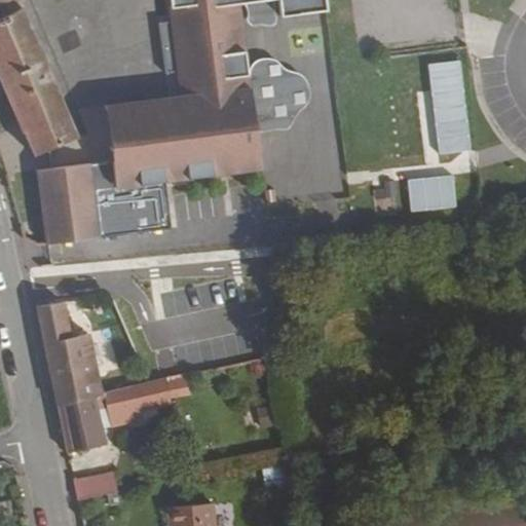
[(77,135),(19,0),(0,0),(0,74),(33,153),(77,135)]
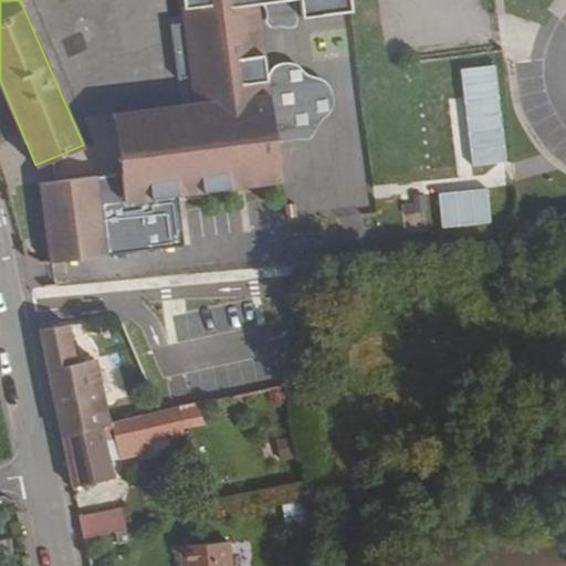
[(264,92),(253,0),(295,0),(297,13),(347,8),(346,0),(182,0),(185,17),(166,19),(173,73),(190,71),(192,97),(196,125),(199,156),(138,163),(123,165),(125,199),(170,194),(281,182),(274,144),(273,139),(273,136),(265,93),(264,92)]
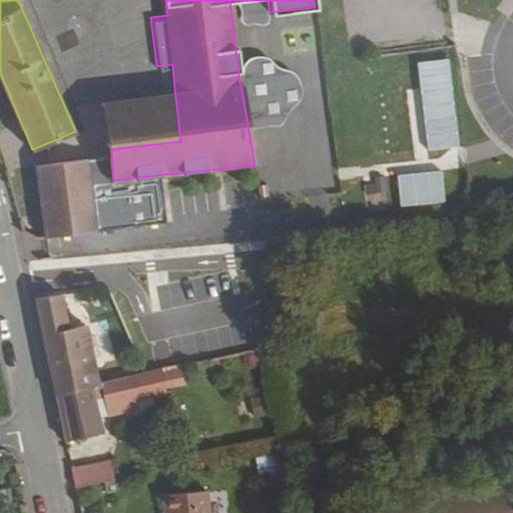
[(424,148),(456,146),(452,57),(420,59),(424,148)]
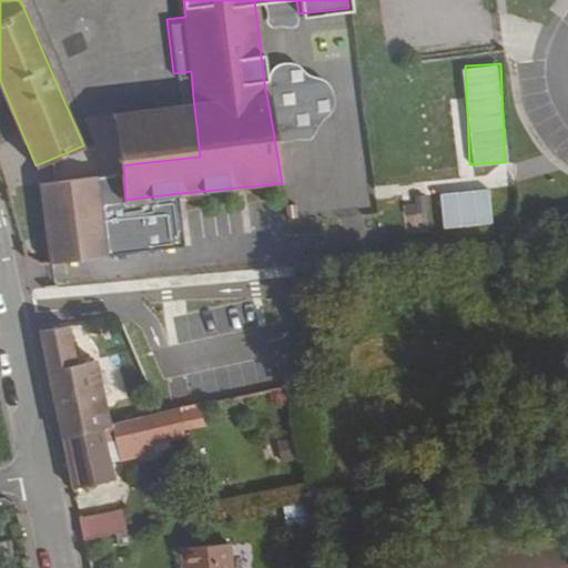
[(196,125),(193,98),(109,107),(114,166),(123,165),(139,163),(135,132),(196,125)]
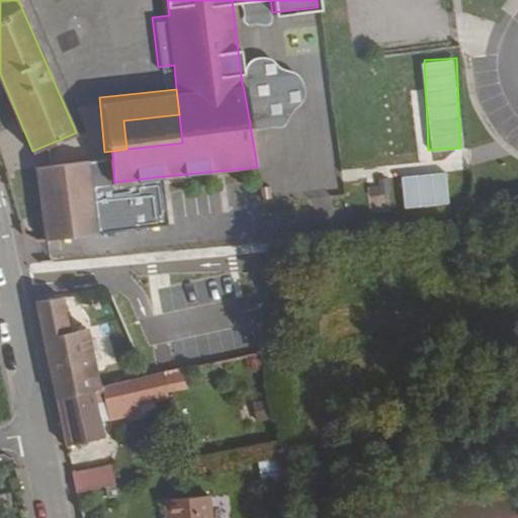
[(114,182),(112,151),(104,152),(29,160),(37,233),(161,220),(156,177),(114,182)]
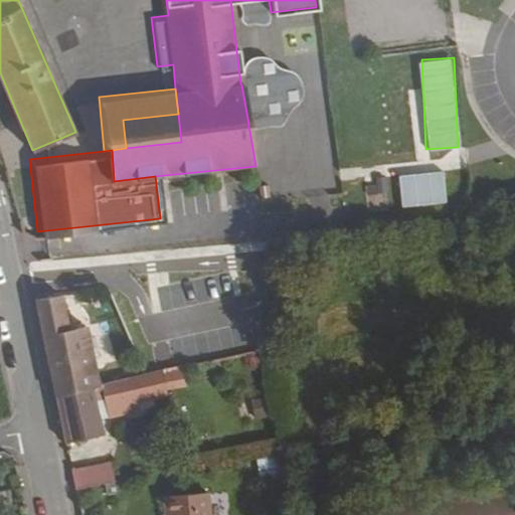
[(399,172),(400,205),(446,203),(444,171),(399,172)]
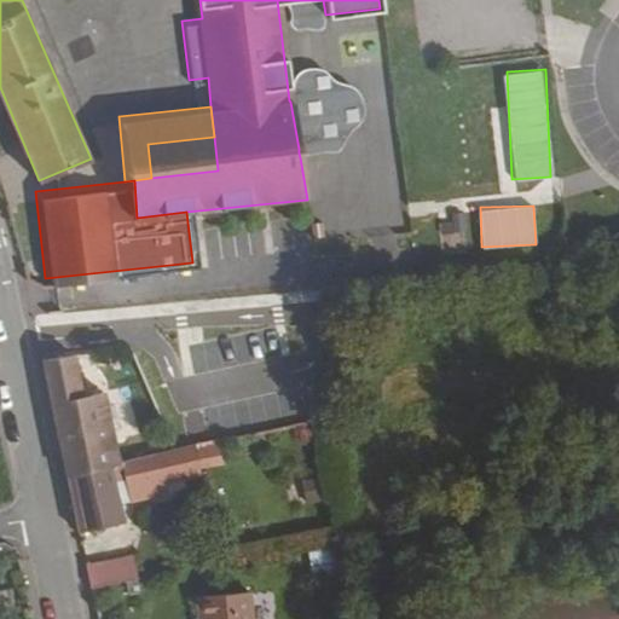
[(45,357),(70,473),(121,460),(115,438),(100,388),(82,391),(75,352),(45,357)]
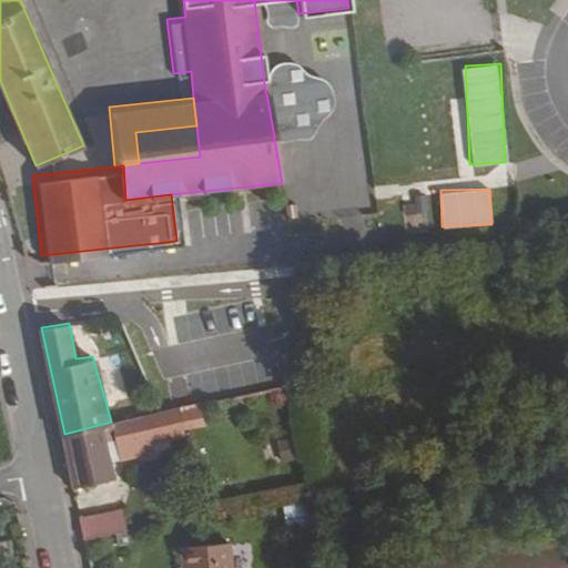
[(119,444),(184,428),(181,405),(133,416),(111,422),(64,434),(75,482),(118,473),(110,436),(117,434),(119,444)]
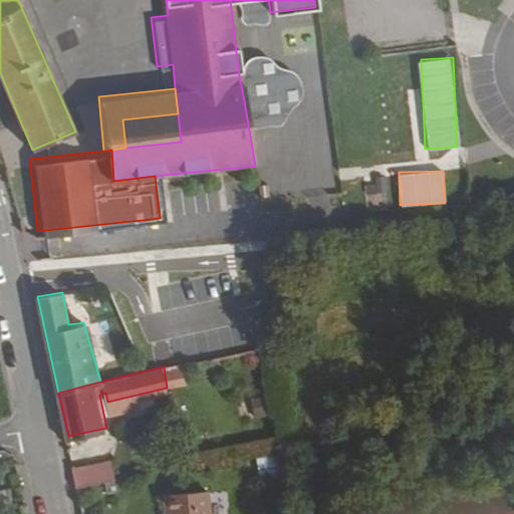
[(274,453),(255,456),(258,471),(276,468),(274,453)]
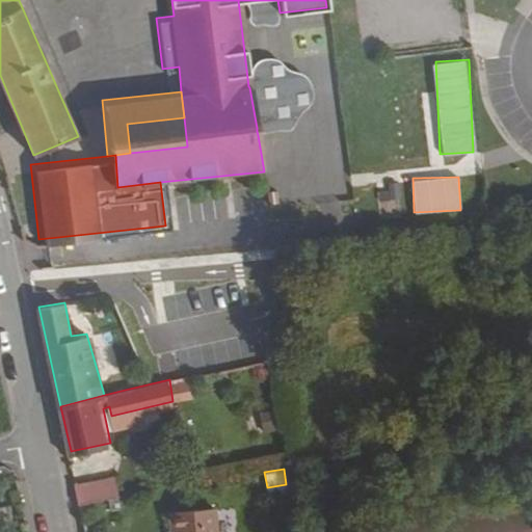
[(77,482),(82,502),(121,494),(116,474),(77,482)]
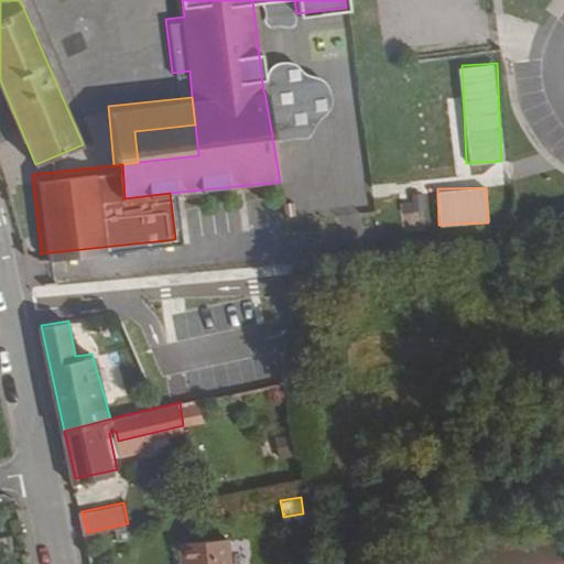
[(563,563),(563,528),(427,550),(429,563),(563,563)]
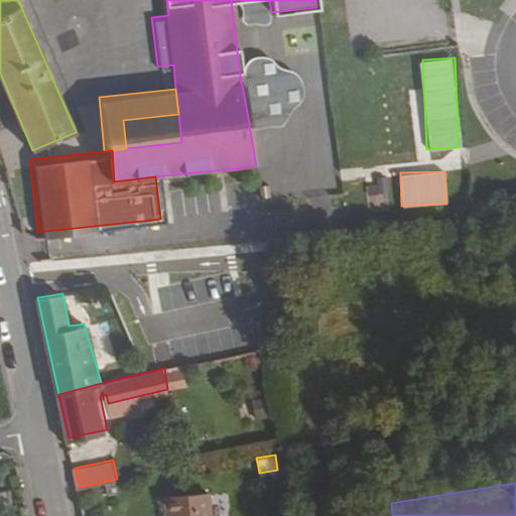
[(212,515),(209,490),(165,495),(167,515),(212,515)]
